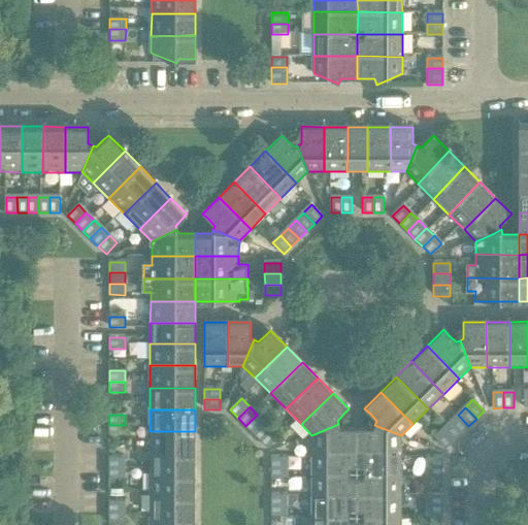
[(257,415),(245,426),(253,433),(264,422),(257,415)]
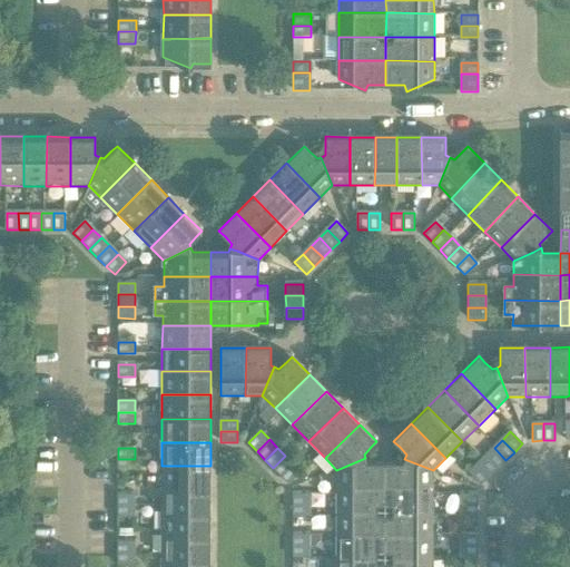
[(505,460),(494,448),(485,457),(498,468),(505,460)]
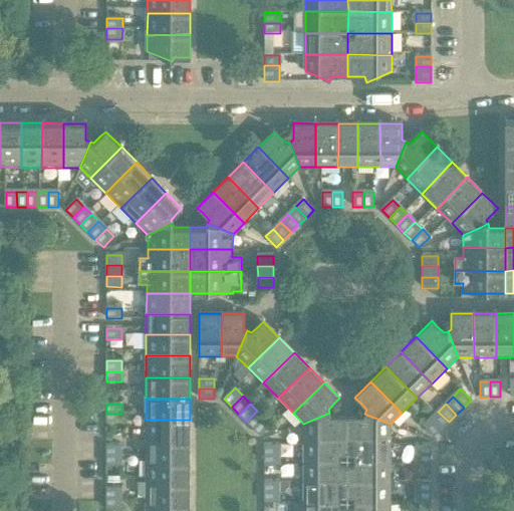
[(257,411),(246,422),(254,430),(265,419),(257,411)]
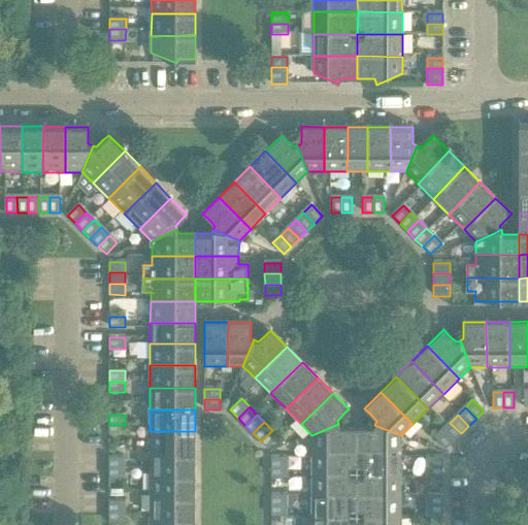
[(442,430),(454,441),(461,433),(450,423),(442,430)]
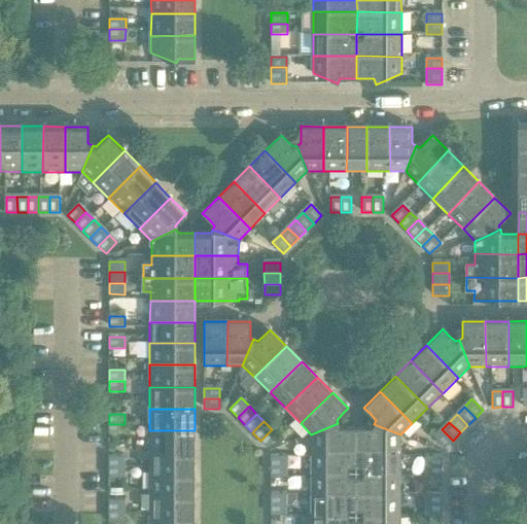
[(338,423),(311,434),(311,450),(356,450),(356,427),(349,427),(340,427),(338,423)]
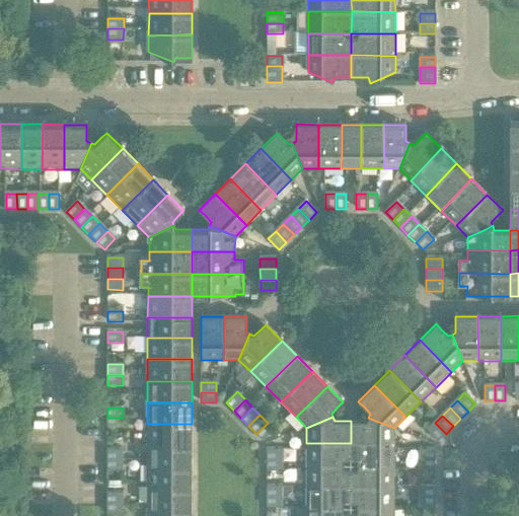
[(123,428),(123,418),(107,418),(107,428),(123,428)]
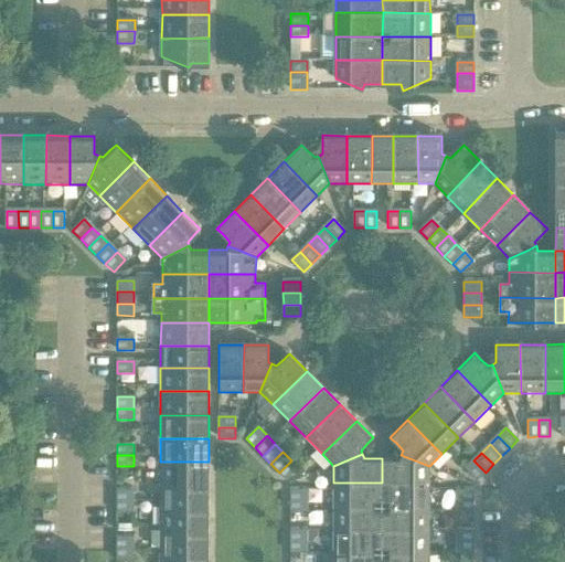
[(390,458),(382,458),(382,483),(429,484),(429,466),(401,455),(400,458),(390,458)]
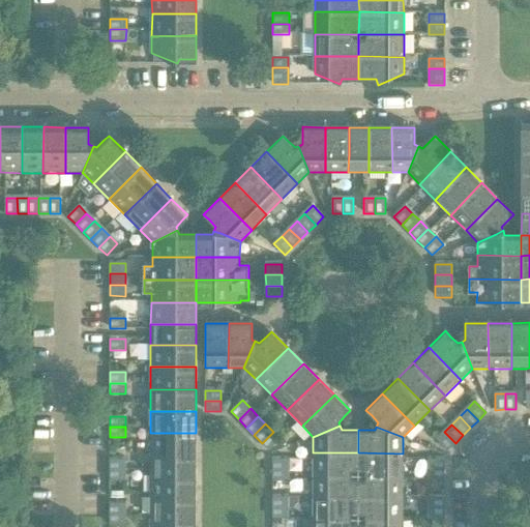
[(273,432),(262,443),(269,450),(281,439),(273,432)]
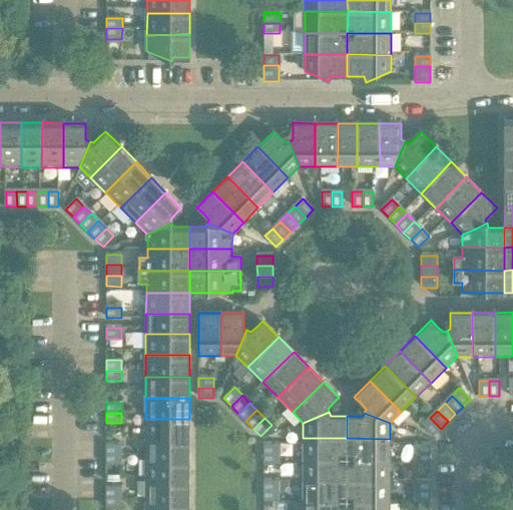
[(441,429),(430,418),(422,426),(433,436),(441,429)]
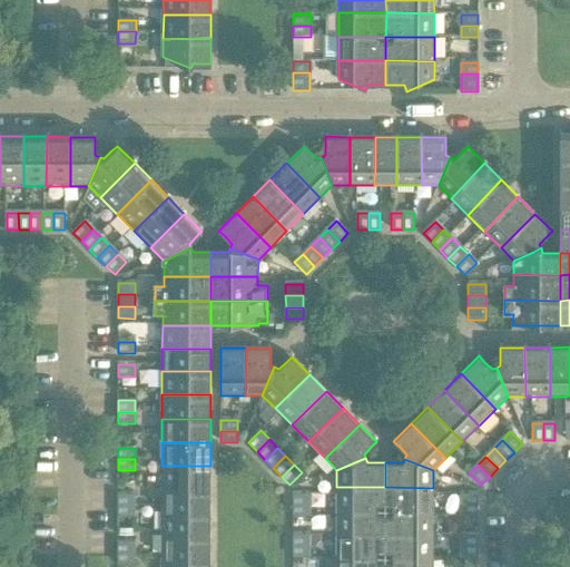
[(210,466),(161,466),(161,490),(210,489),(210,466)]
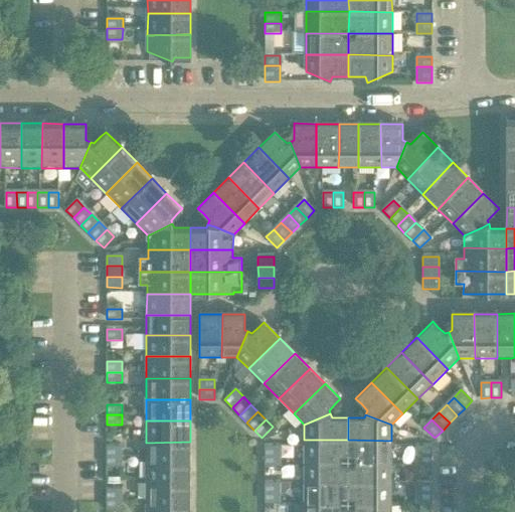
[(348,440),(304,440),(305,462),(348,462),(348,440)]
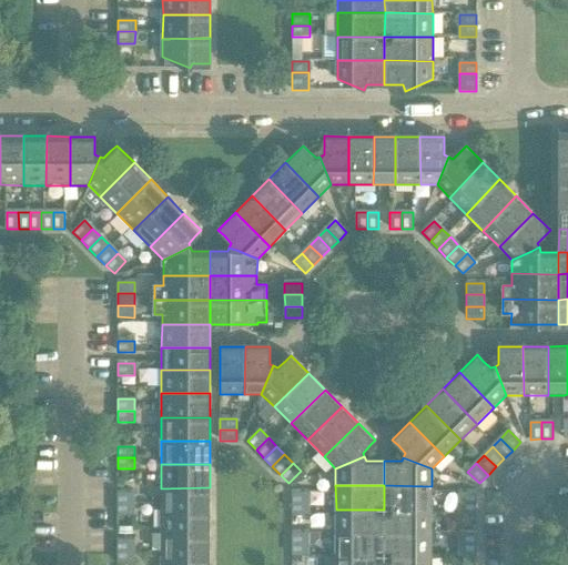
[(432,486),(384,485),(384,510),(432,510),(432,486)]
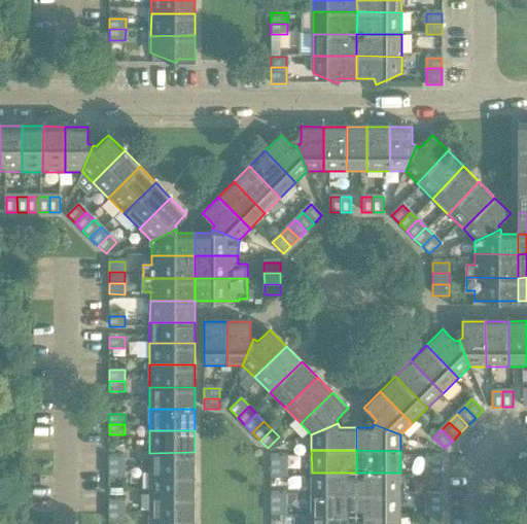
[(195,452),(149,453),(149,475),(194,474),(195,452)]
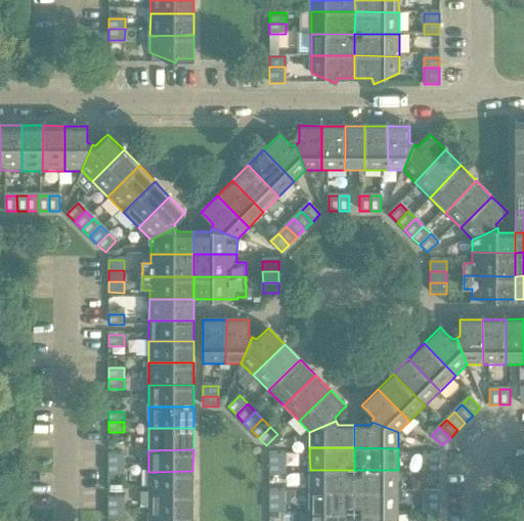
[(269,464),(285,464),(285,452),(269,452),(269,464)]
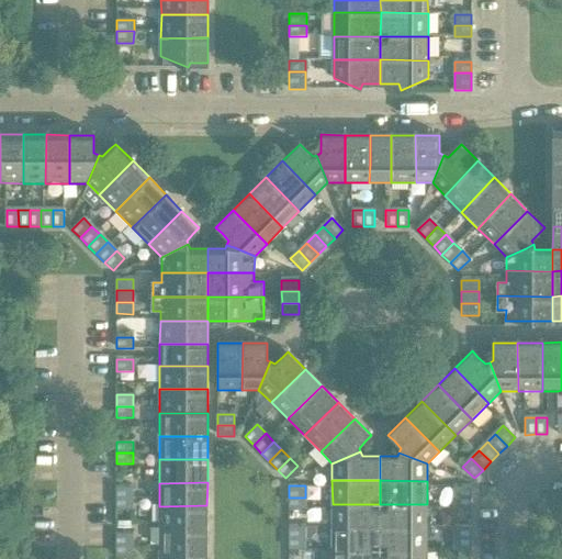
[(115,488),(115,499),(133,500),(133,488),(115,488)]
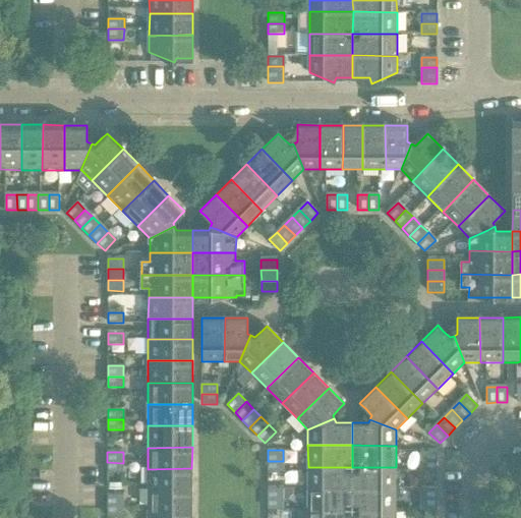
[(421,462),(437,462),(437,452),(421,452),(421,462)]
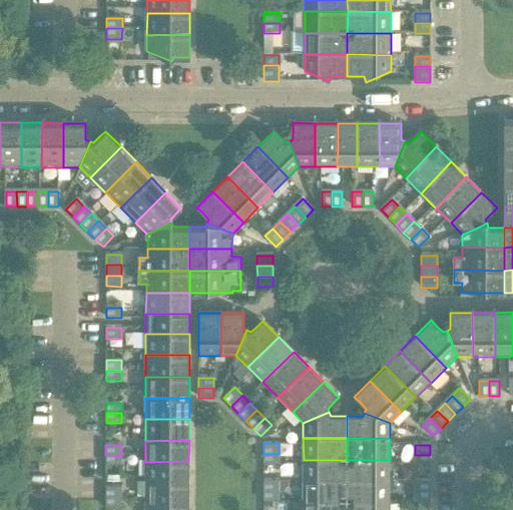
[(279,454),(264,454),(264,465),(279,465),(279,454)]
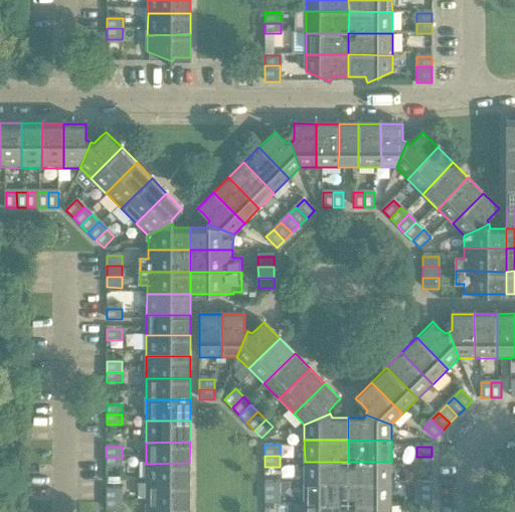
[(122,467),(122,458),(106,457),(106,467),(122,467)]
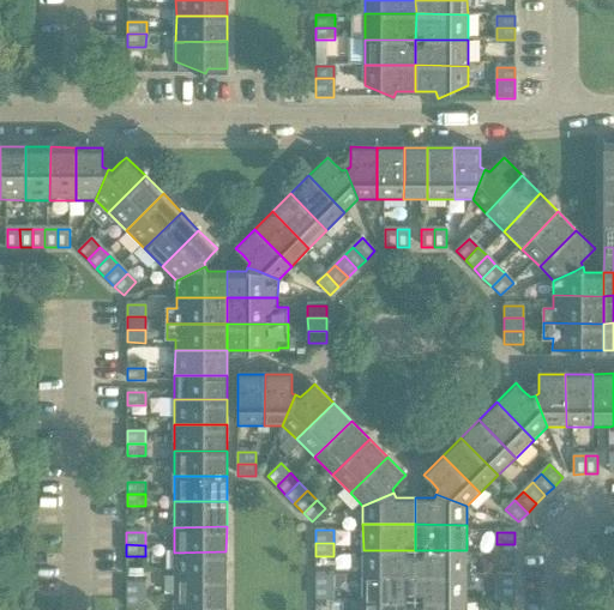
[(515,544),(497,544),(495,556),(515,556),(515,544)]
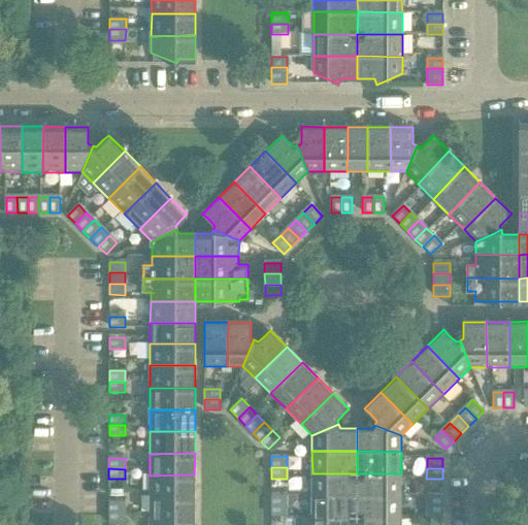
[(357,473),(312,473),(312,495),(357,495),(357,473)]
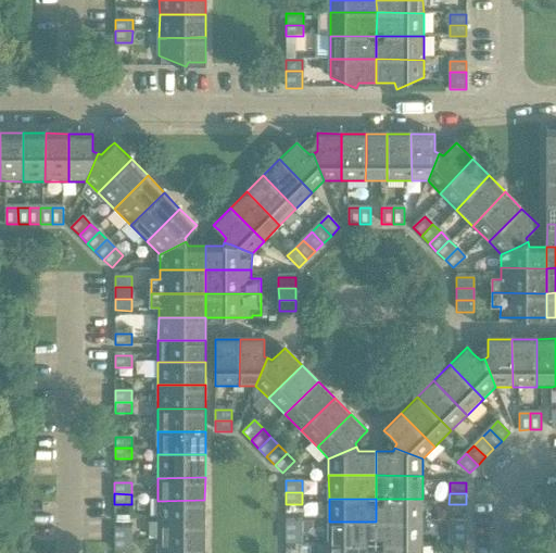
[(422,499),(376,499),(376,522),(422,522),(422,499)]
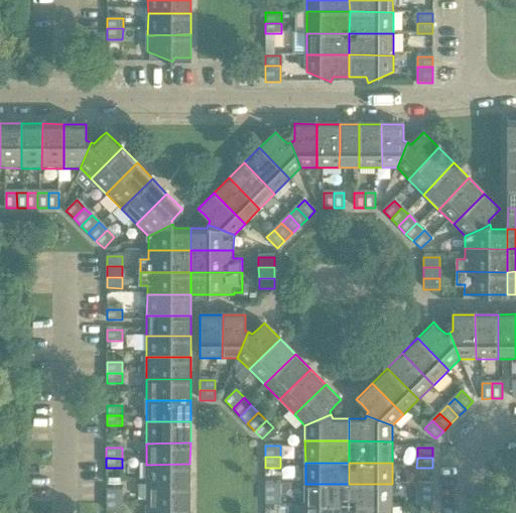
[(189,464),(146,465),(146,486),(189,486),(189,464)]
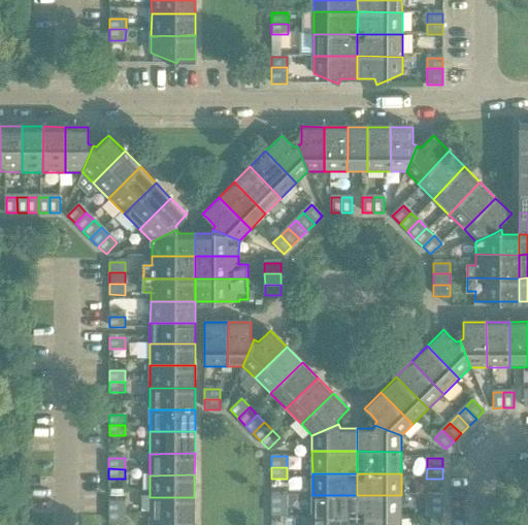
[(271,505),(287,505),(287,494),(271,494),(271,505)]
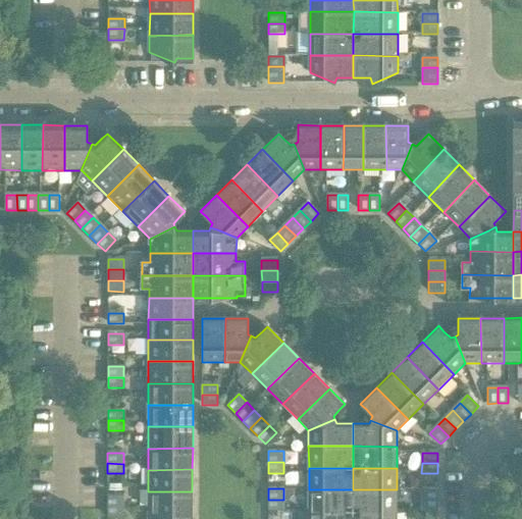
[(353,489),(309,489),(309,511),(353,511),(353,489)]
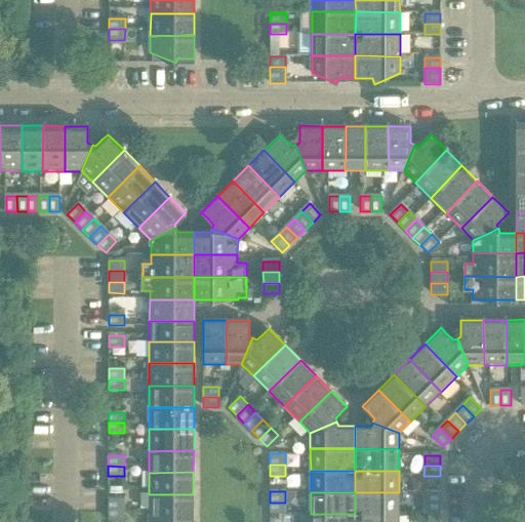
[(399,492),(355,492),(355,514),(399,514),(399,492)]
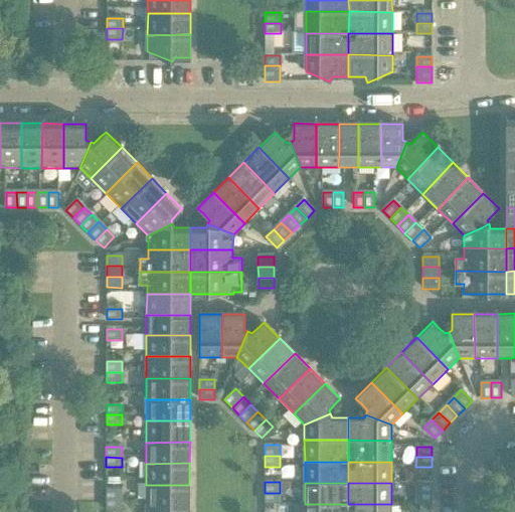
[(415,494),(432,494),(432,483),(415,483),(415,494)]
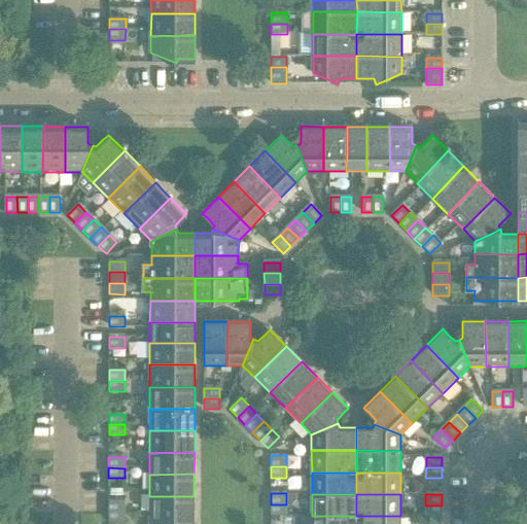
[(194,496),(149,496),(149,518),(194,518),(194,496)]
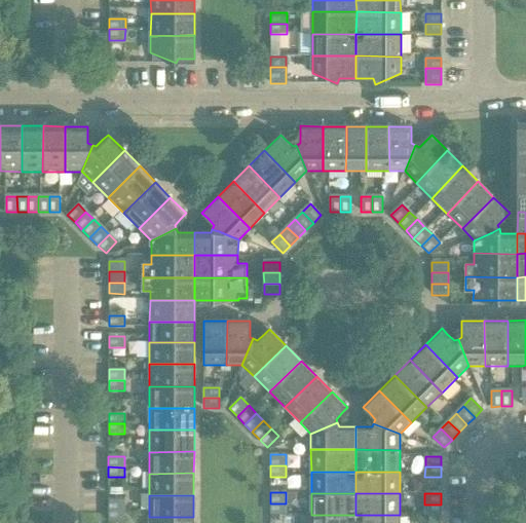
[(109,499),(109,511),(124,511),(124,499),(109,499)]
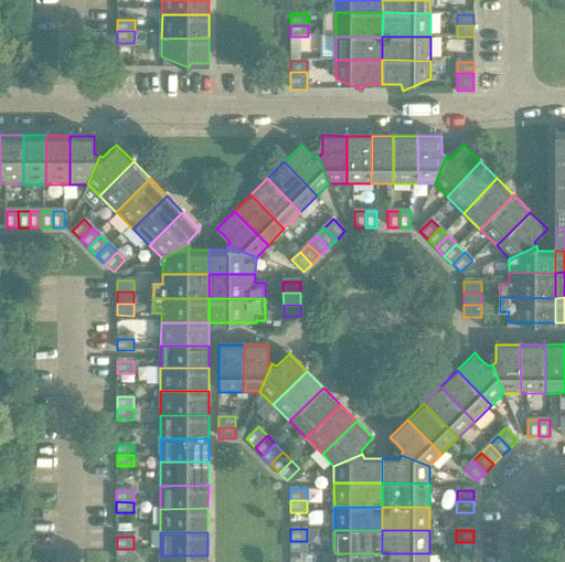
[(307,541),(290,541),(290,553),(307,553),(307,541)]
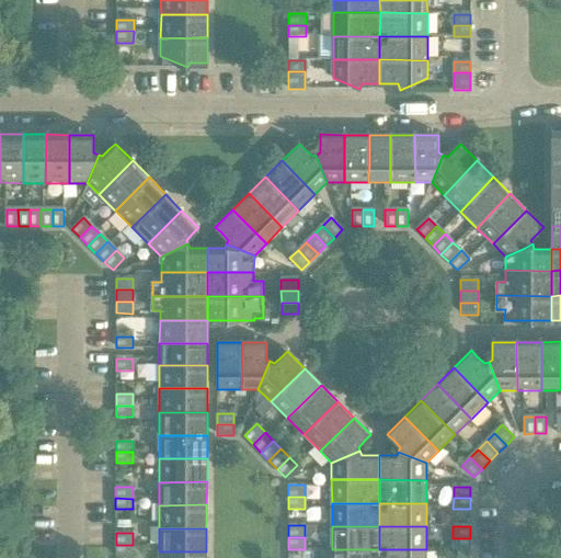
[(470,538),(453,538),(453,549),(470,549),(470,538)]
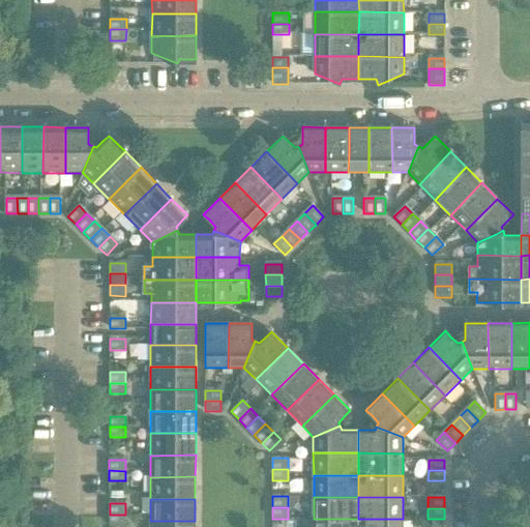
[(125,524),(125,515),(110,515),(110,525),(125,524)]
